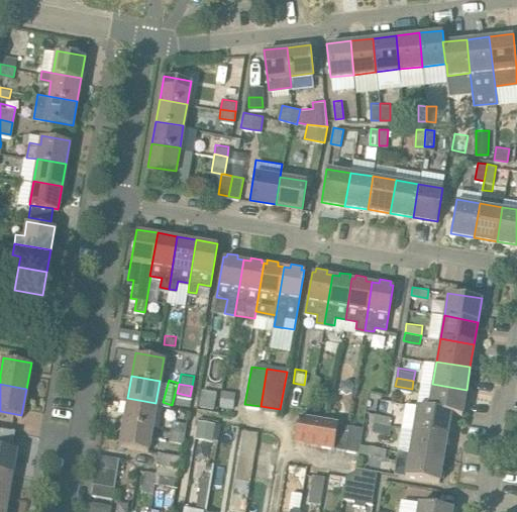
[(432,384),(429,406),(428,407),(451,411),(462,413),(467,390),(432,384)]
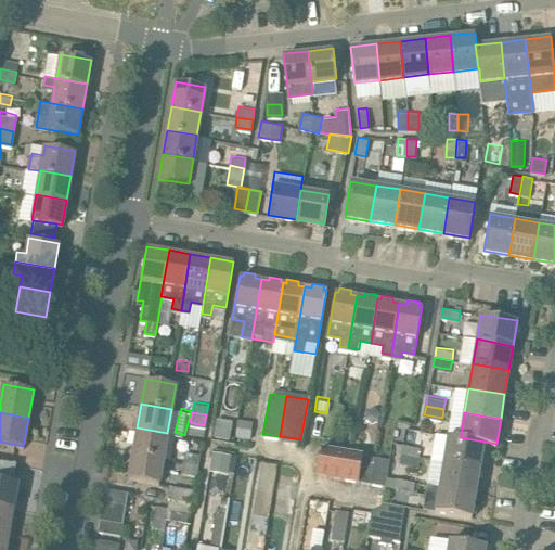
[(230,419),(216,417),(214,434),(229,435),(230,419)]
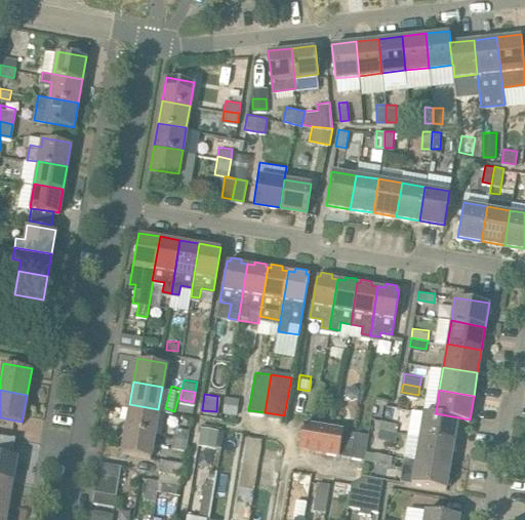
[(236,412),(238,396),(226,394),(223,410),(236,412)]
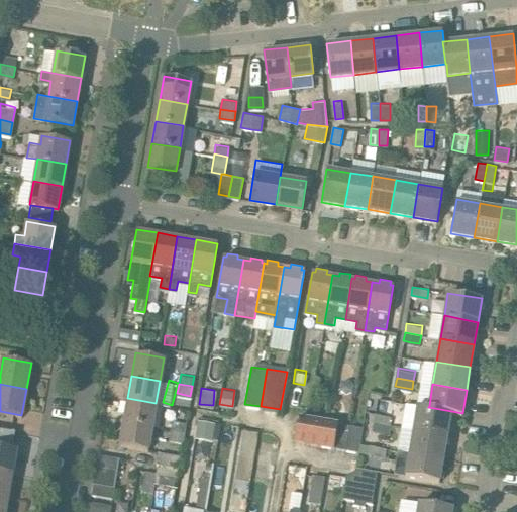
[(156,403),(127,398),(124,420),(151,425),(156,403)]
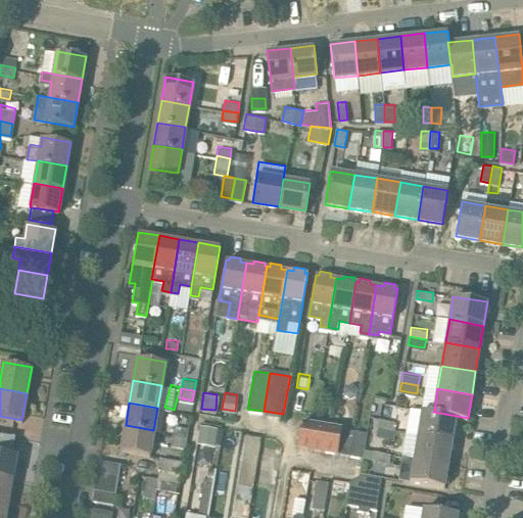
[(324,409),(312,407),(311,417),(323,419),(324,409)]
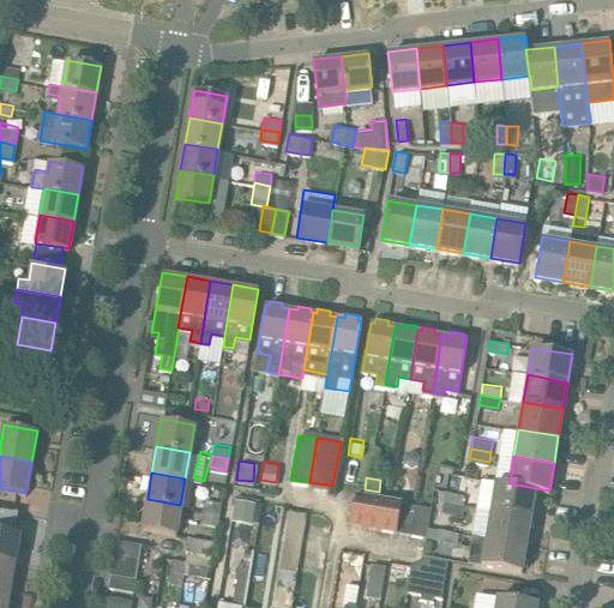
[(509,483),(510,482),(495,480),(492,509),(531,515),(536,488),(509,483)]
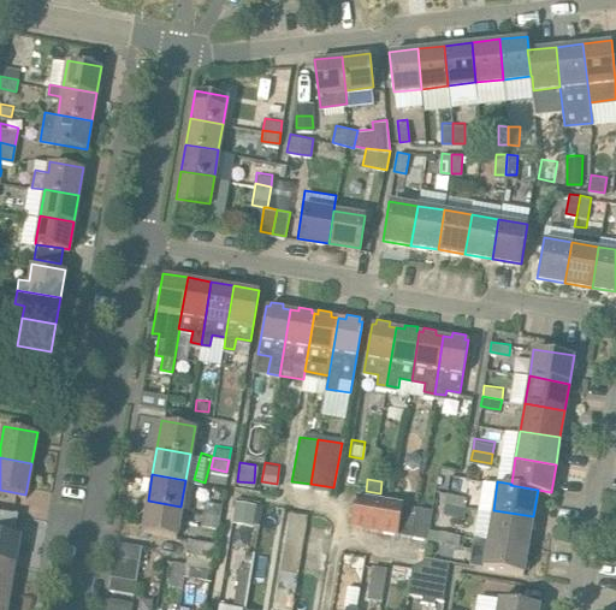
[(446,502),(466,505),(468,495),(448,491),(446,502)]
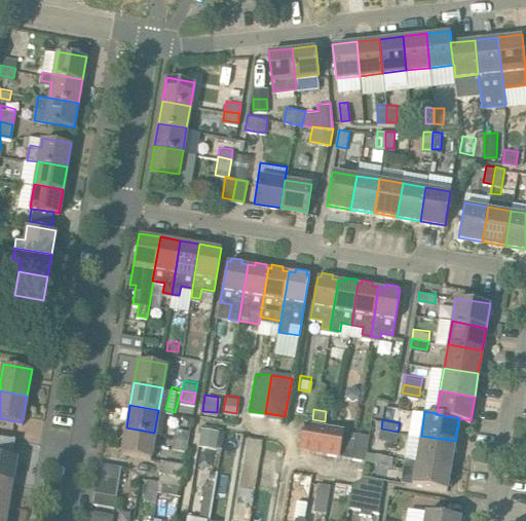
[(320,450),(324,426),(303,423),(299,447),(320,450)]
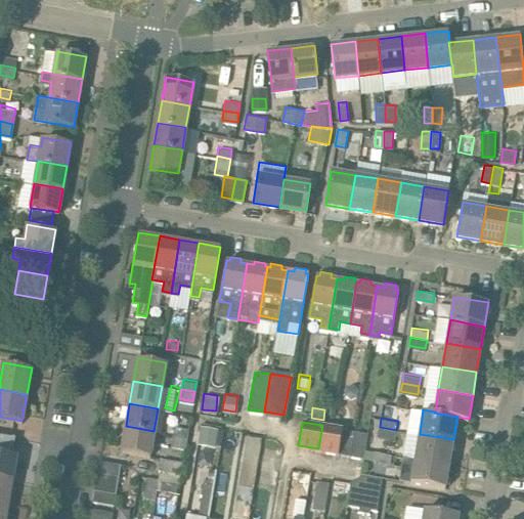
[(218,443),(221,427),(204,423),(201,439),(218,443)]
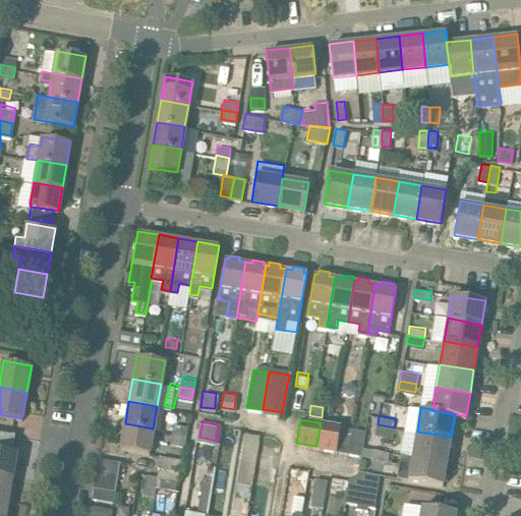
[(172,432),(185,435),(187,423),(174,421),(172,432)]
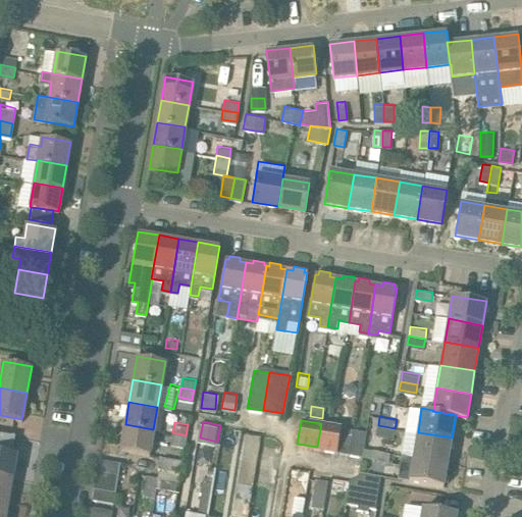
[(336,451),(341,427),(321,423),(317,447),(336,451)]
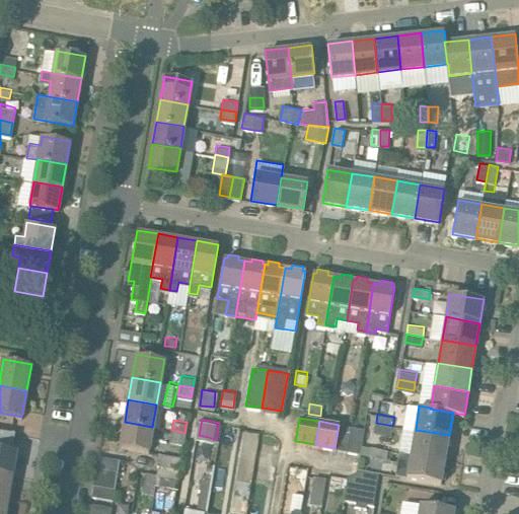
[(152,427),(125,422),(121,445),(148,450),(152,427)]
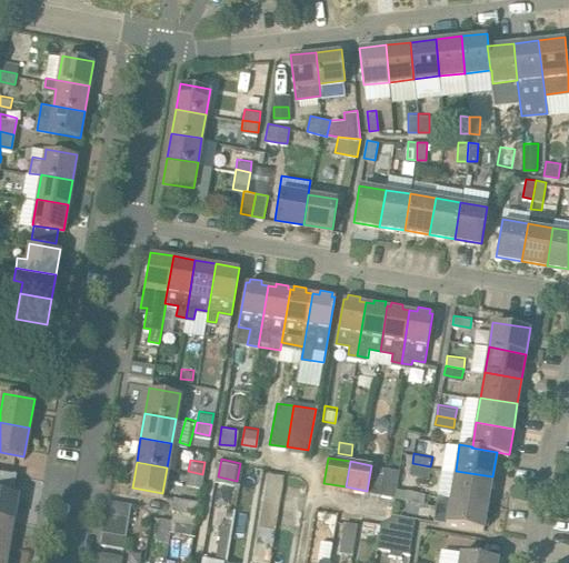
[(430,466),(412,463),(410,472),(429,475),(430,466)]
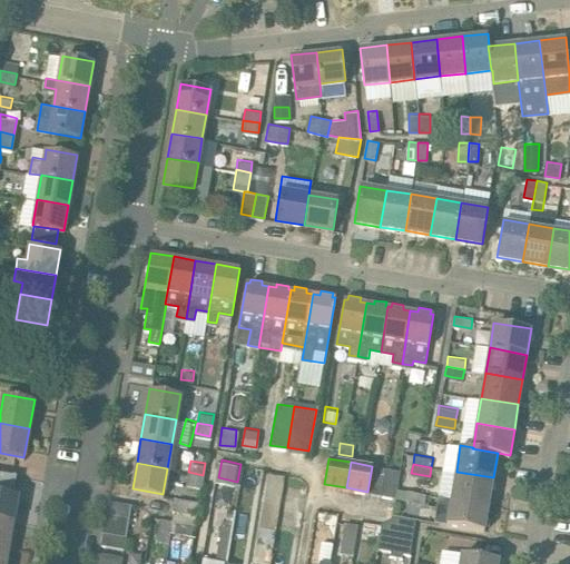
[(372,466),(367,492),(382,494),(386,468),(372,466)]
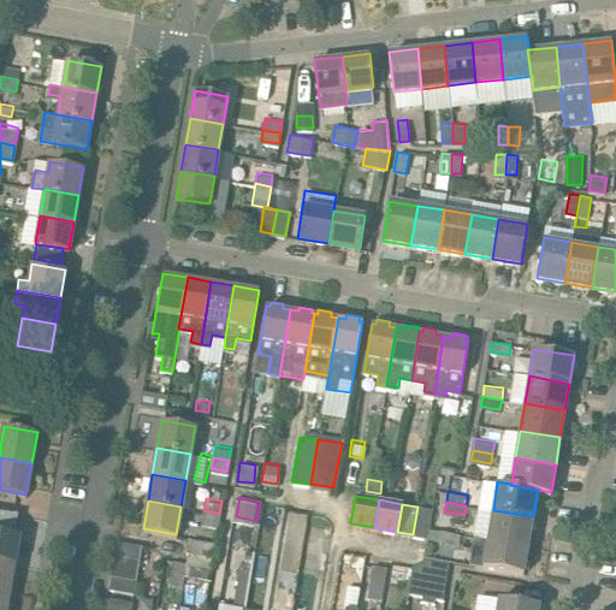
[(418,507),(413,534),(428,537),(430,526),(433,509),(418,507)]
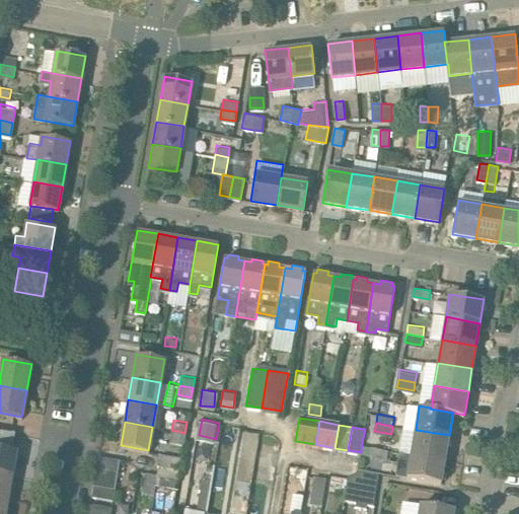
[(184,433),(171,430),(169,439),(182,442),(184,433)]
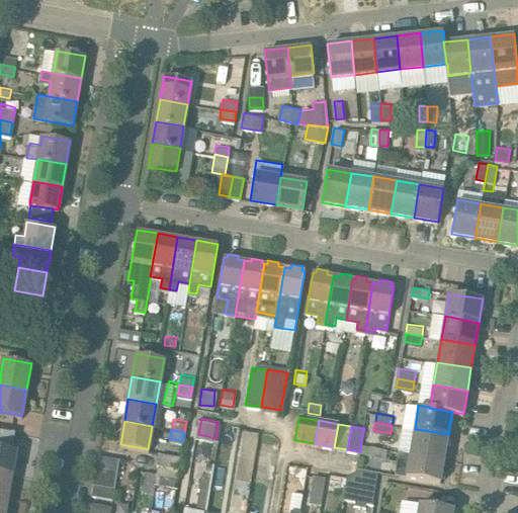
[(448,434),(415,429),(411,451),(444,457),(448,434)]
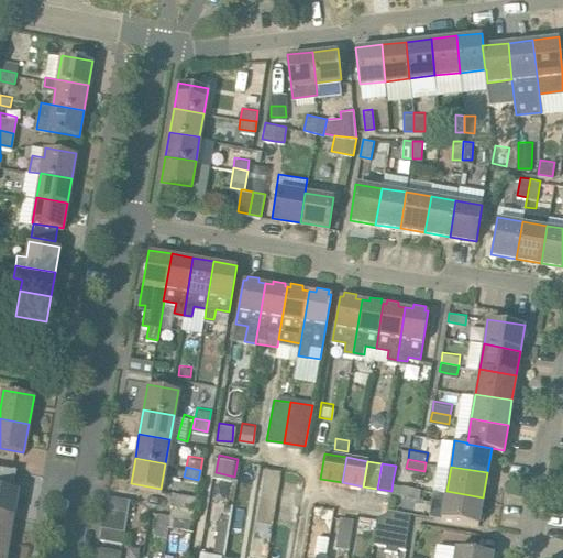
[(392,491),(400,493),(403,483),(393,481),(392,491)]
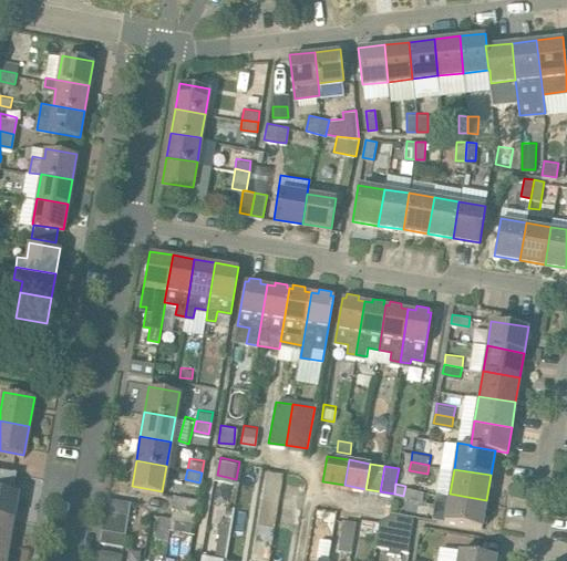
[(422,499),(424,489),(405,486),(403,496),(422,499)]
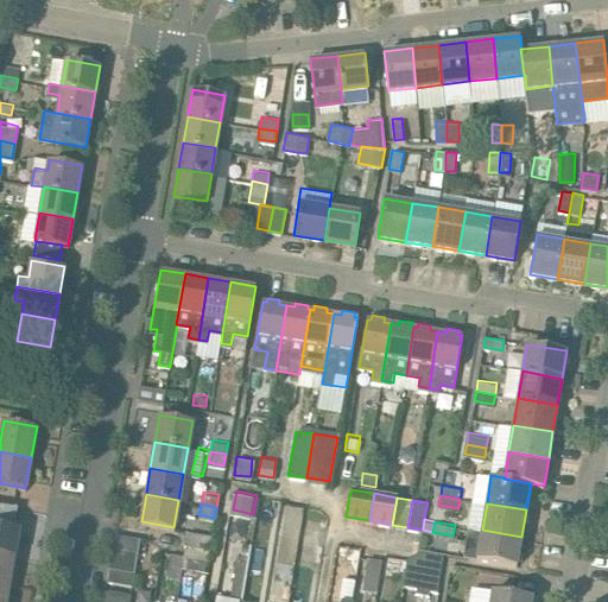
[(0,524),(0,552),(14,555),(19,527),(0,524)]
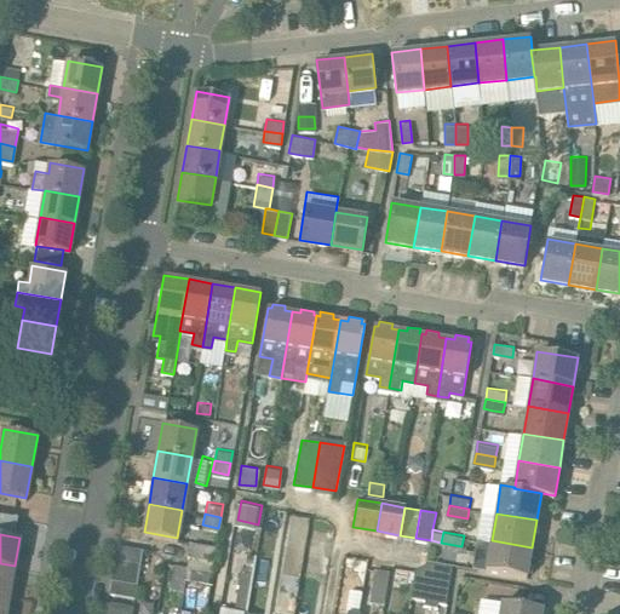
[(188,554),(189,554),(216,558),(218,545),(190,540),(188,554)]
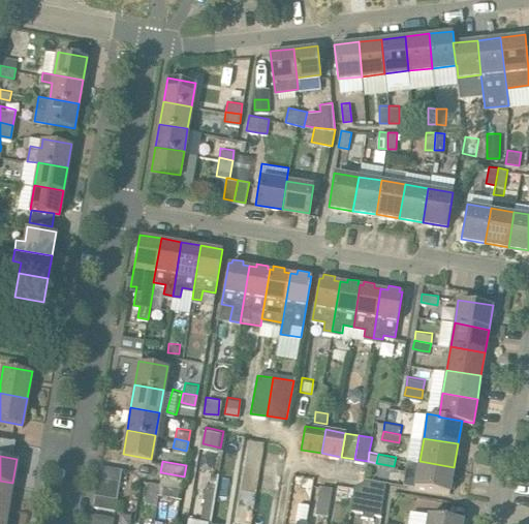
[(454,467),(419,461),(415,485),(449,491),(454,467)]
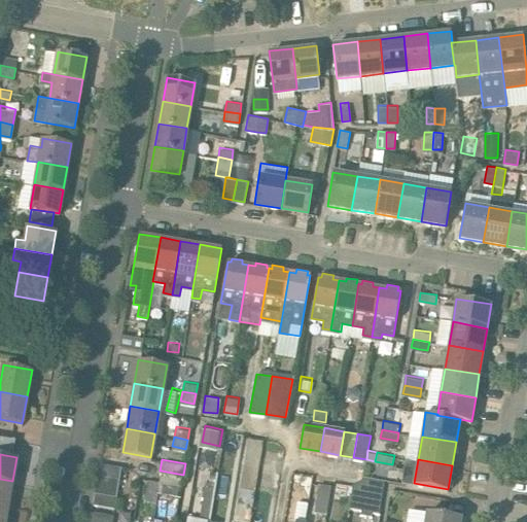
[(114,506),(118,480),(120,465),(99,461),(92,502),(114,506)]
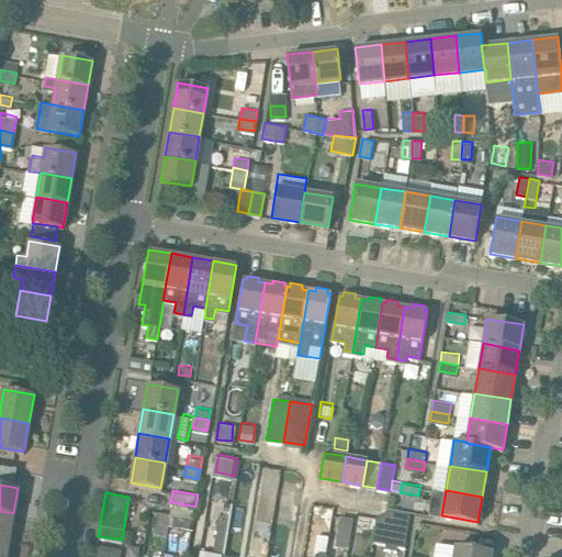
[(170,512),(169,524),(189,527),(192,508),(194,509),(195,507),(171,502),(170,512)]
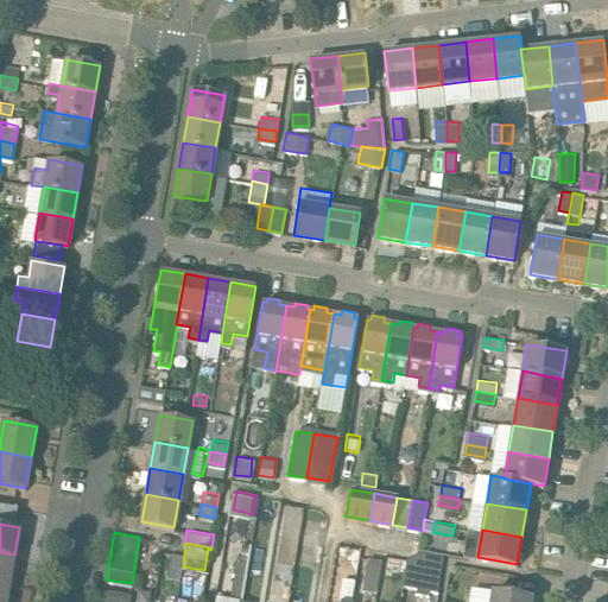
[(258,601),(267,546),(252,543),(248,561),(240,601),(258,601)]
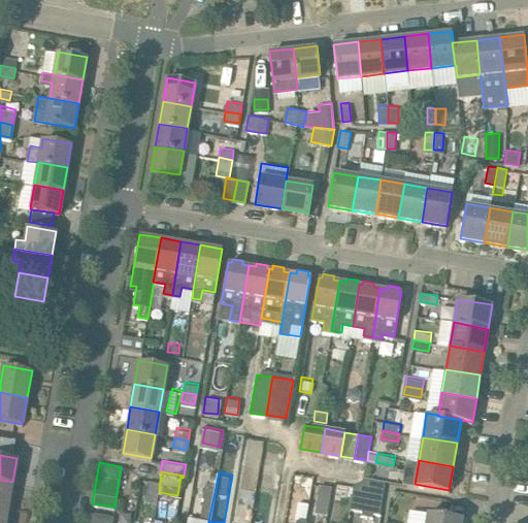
[(362,477),(360,479),(354,483),(350,508),(362,510),(361,514),(372,516),(372,511),(380,513),(385,481),(363,478),(362,477)]
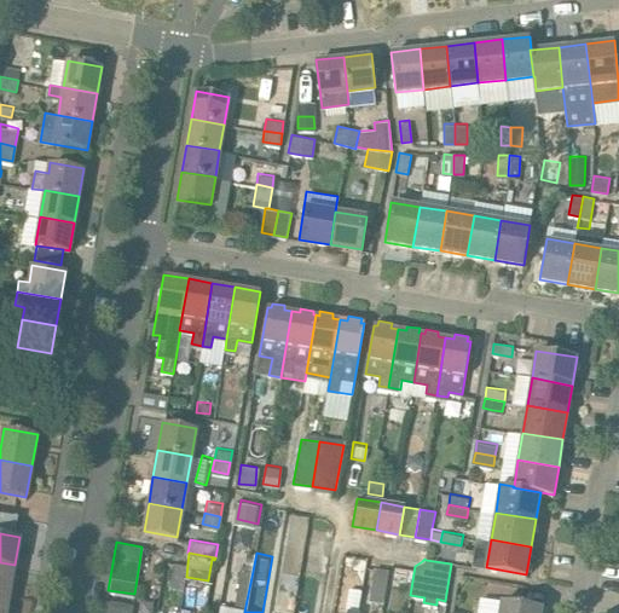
[(183,594),(186,577),(187,564),(173,561),(168,590),(183,594)]
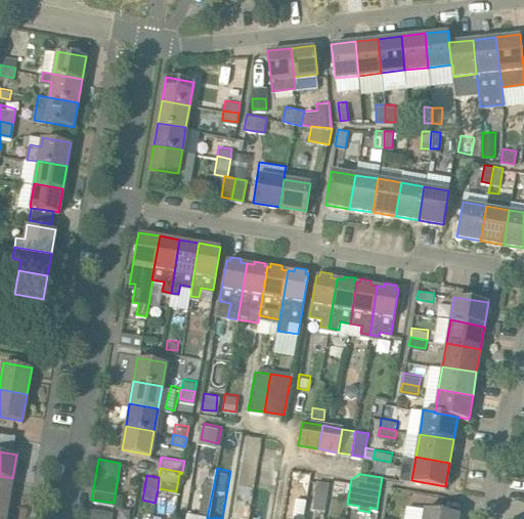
[(12,478),(0,476),(0,499),(8,501),(12,478)]
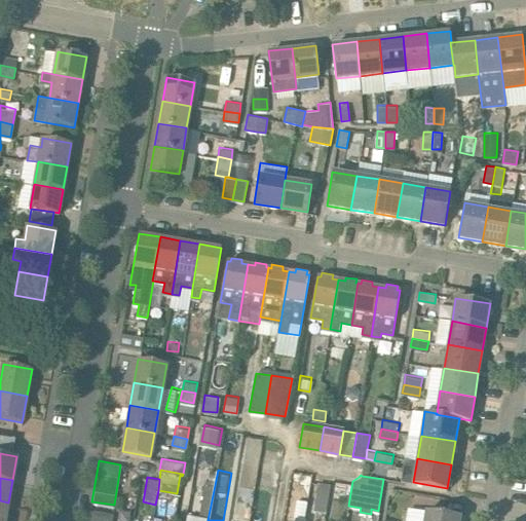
[(327,510),(331,483),(317,481),(313,509),(327,510)]
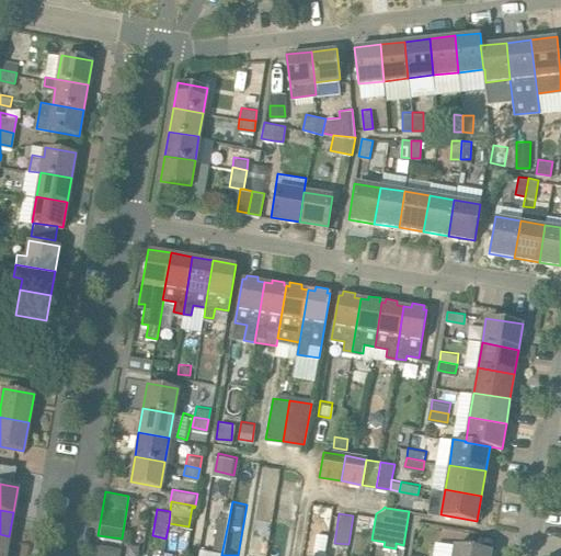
[(221,555),(229,518),(219,517),(212,555),(221,555)]
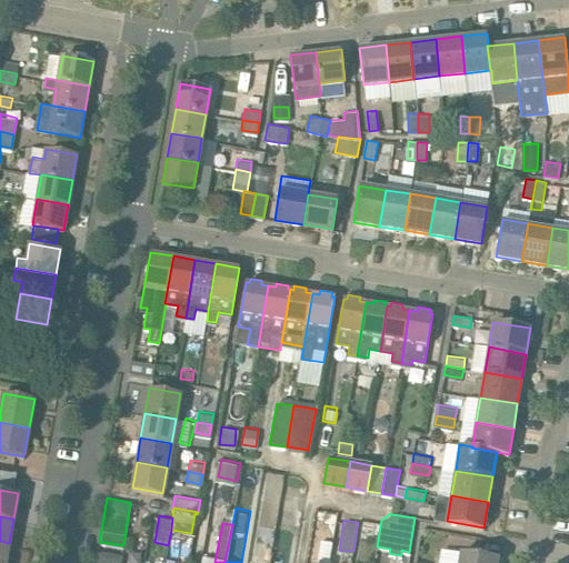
[(460,551),(458,562),(497,562),(498,558),(460,551)]
